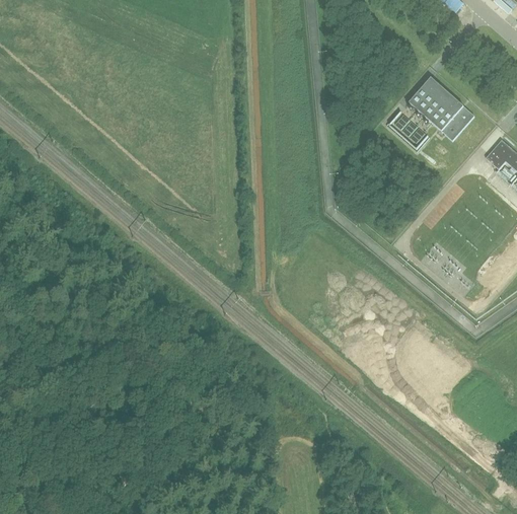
[(445,0),(457,10),(465,0),(445,0)]
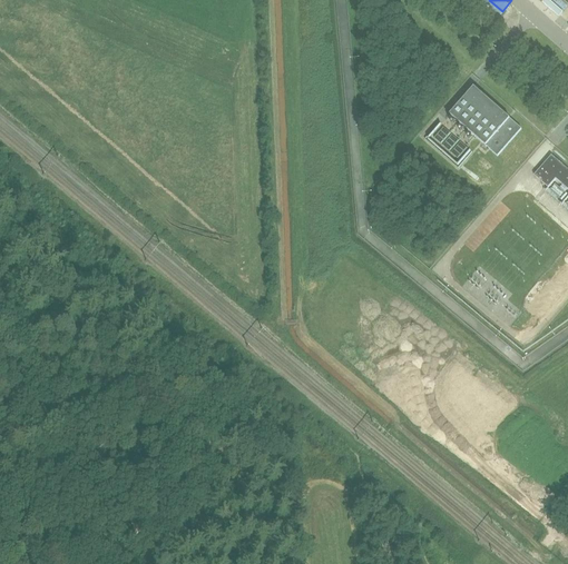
[(559,11),(564,7),(557,0),(550,0),(548,2),(559,11)]
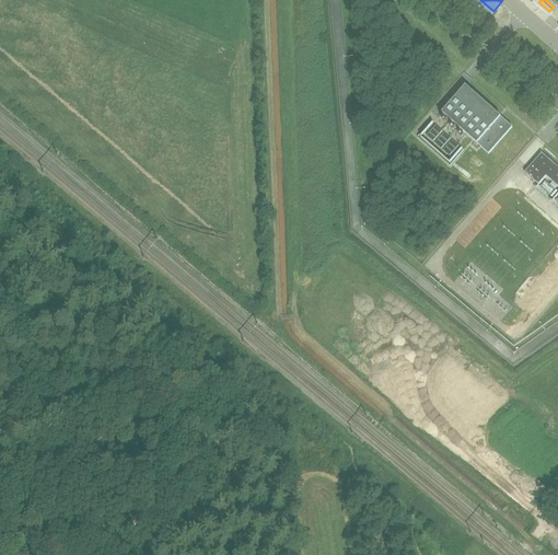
[(510,122),(464,81),(440,107),(487,149),(510,122)]
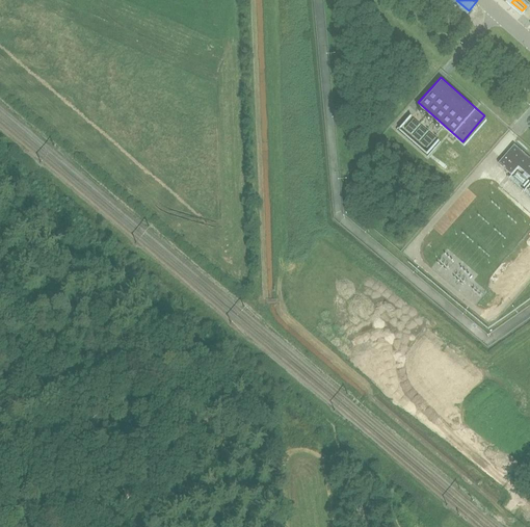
[(413,110),(399,125),(428,150),(441,135),(413,110)]
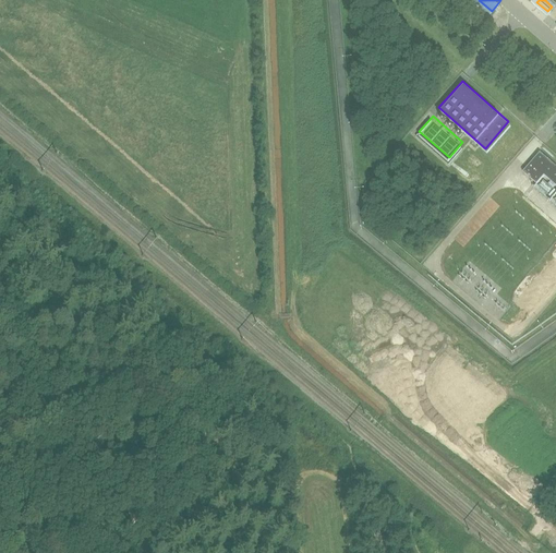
[(555,182),(555,163),(538,147),(520,167),(534,179),(542,171),(555,182)]
